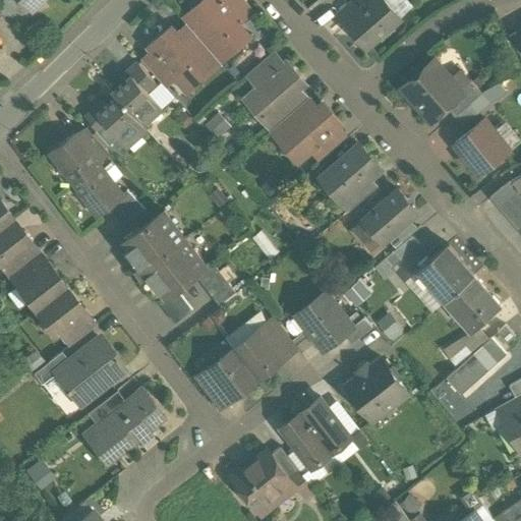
[(203,0),(183,17),(188,24),(221,62),(240,45),(229,32),(240,21),(222,0),(203,0)]
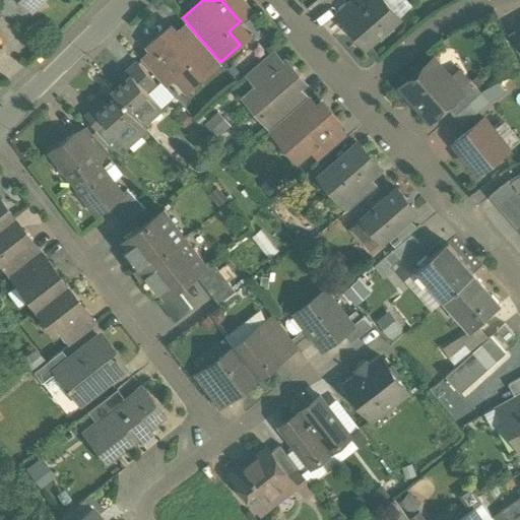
[(221,0),(240,21),(253,10),(244,0),(221,0)]
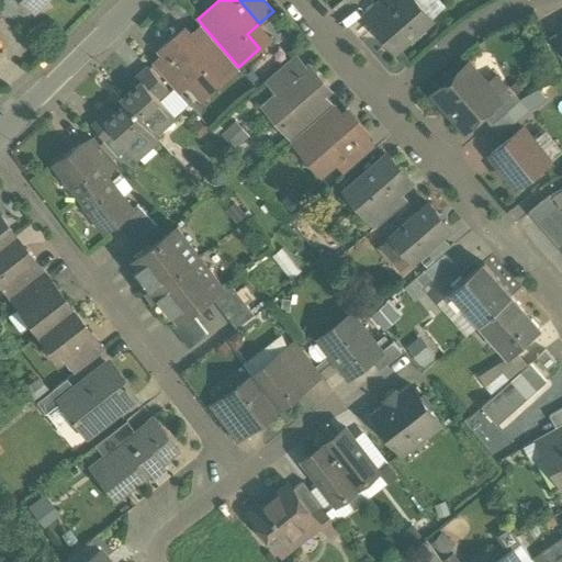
[(402,0),(382,0),(368,13),(377,24),(378,24),(404,2),(403,1),(402,0)]
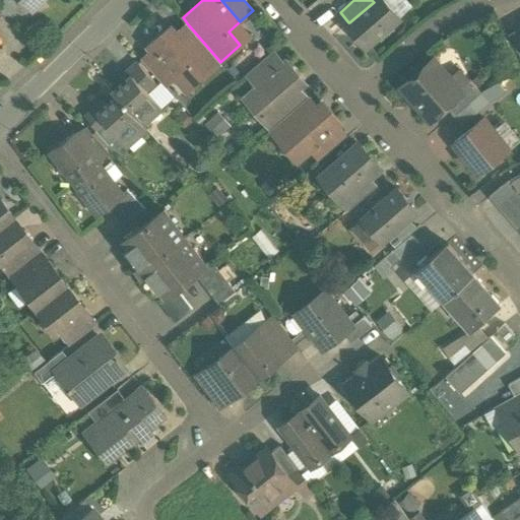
[(374,2),(349,22),(348,22),(347,23),(368,47),(401,17),(386,0),(374,0),(373,1),(374,2)]
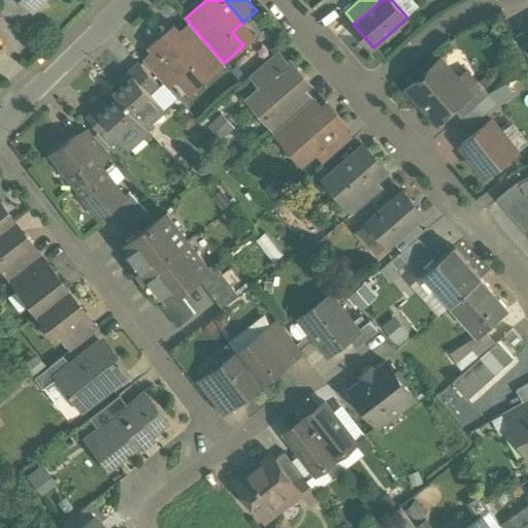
[(419,7),(414,0),(399,0),(408,13),(419,7)]
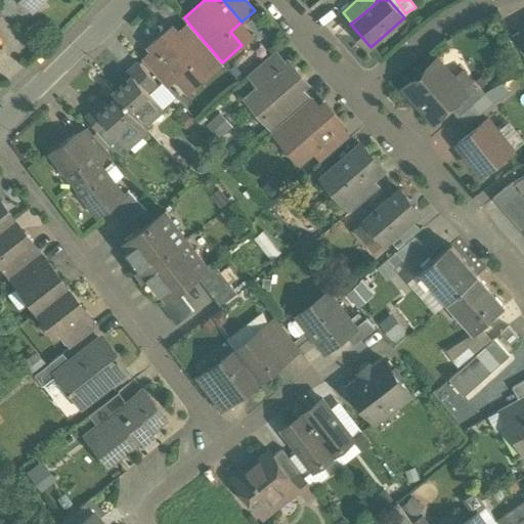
[(189,25),(172,39),(166,33),(150,47),(153,50),(177,78),(189,68),(202,81),(222,62),(189,25)]
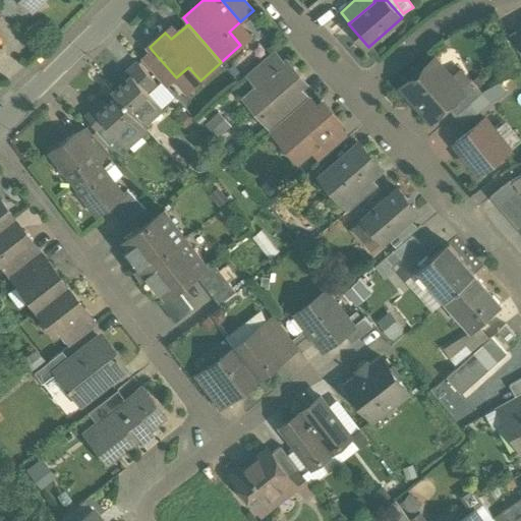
[(176,77),(152,50),(141,59),(166,87),(176,77)]
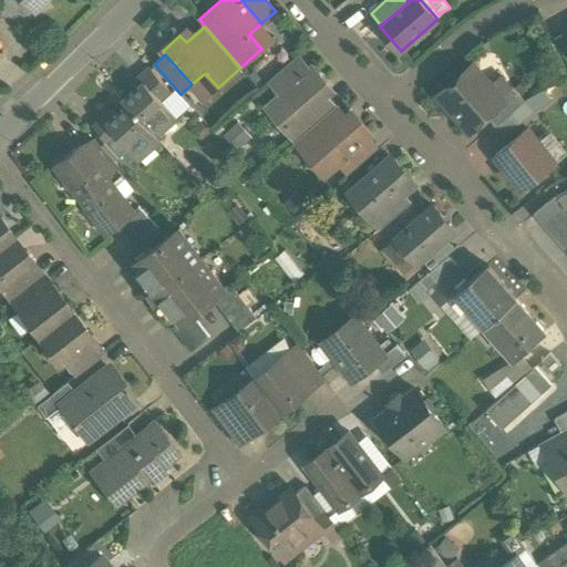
[(298,55),(269,81),(279,93),(309,68),(308,66),(298,55)]
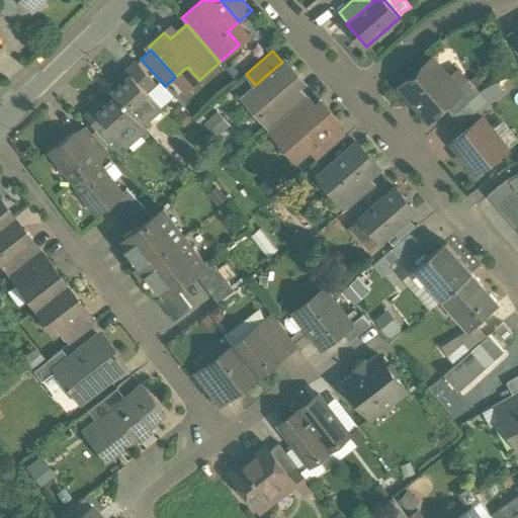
[(284,58),(281,61),(282,62),(255,85),(265,97),(252,108),(270,128),(307,96),(292,80),(298,75),(284,58)]
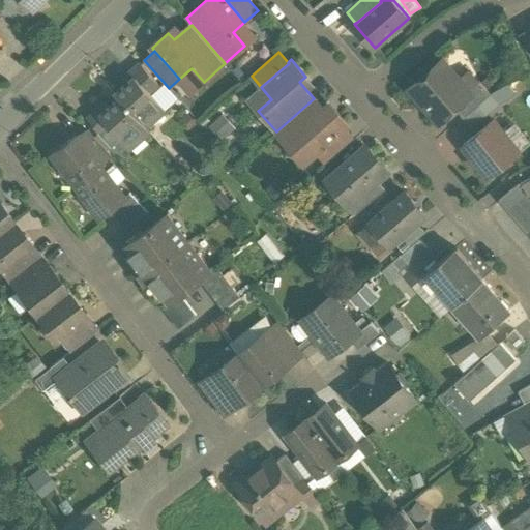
[(468,89),(442,60),(410,88),(439,121),(454,108),(471,93),(468,89)]
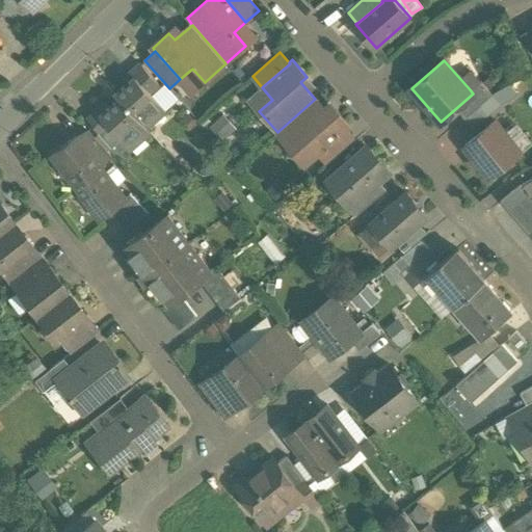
[(159,86),(141,65),(131,74),(134,78),(135,78),(150,95),(159,86)]
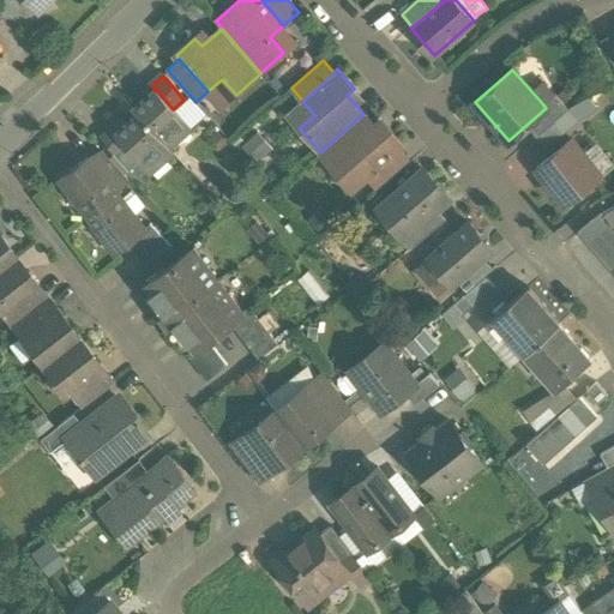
[(155,90),(134,109),(138,114),(154,131),(155,131),(164,143),(186,124),(173,109),(156,90),(155,90)]
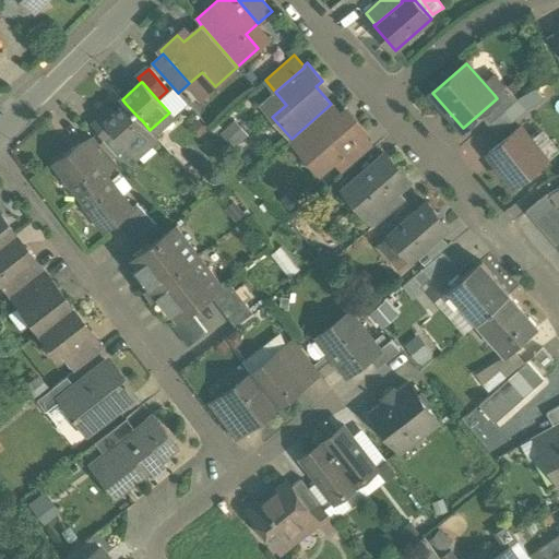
[(504,84),(494,94),(497,98),(479,114),(488,123),(518,98),(504,84)]
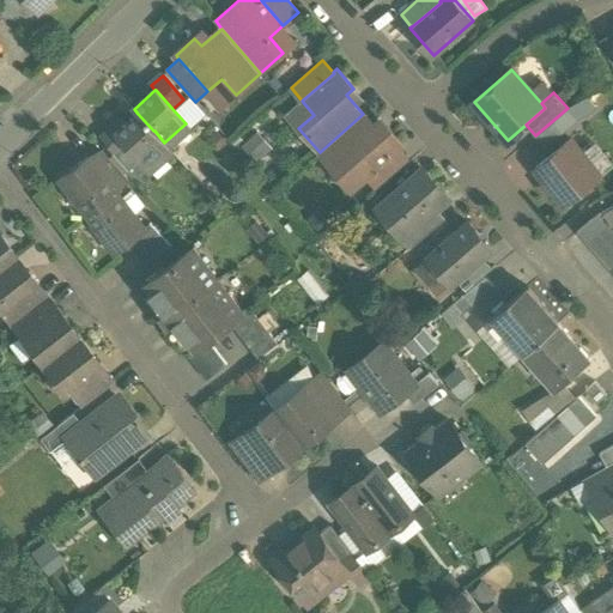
[(568,108),(535,135),(546,147),(577,120),(568,108)]
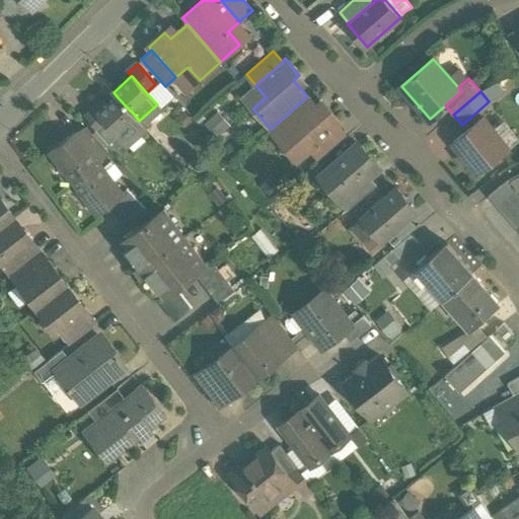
[(97,114),(118,137),(123,142),(142,124),(139,121),(131,110),(130,110),(117,96),(97,114)]
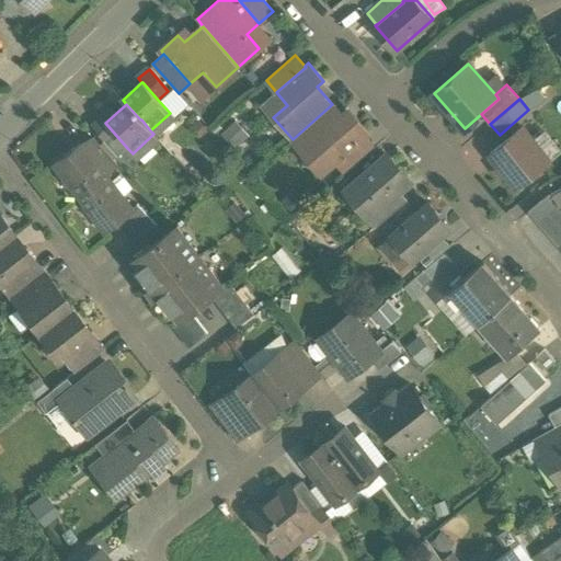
[(348,123),(332,104),(293,139),(311,161),(325,149),(335,162),(365,136),(369,134),(355,116),(348,123)]
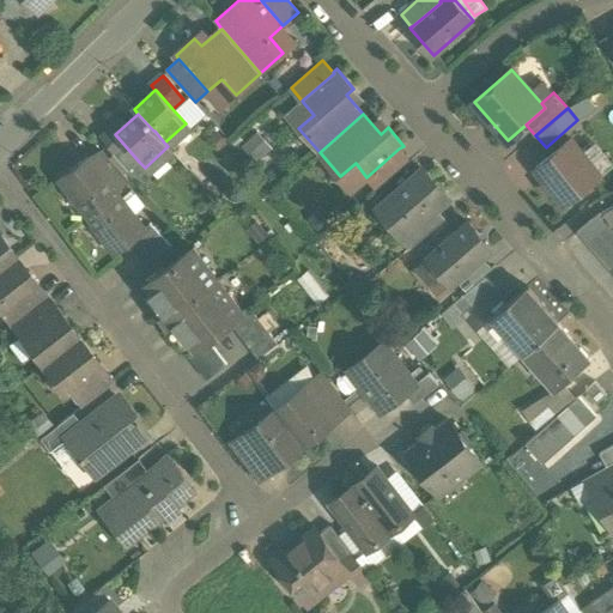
[(139,162),(115,134),(111,129),(99,140),(128,171),(139,162)]
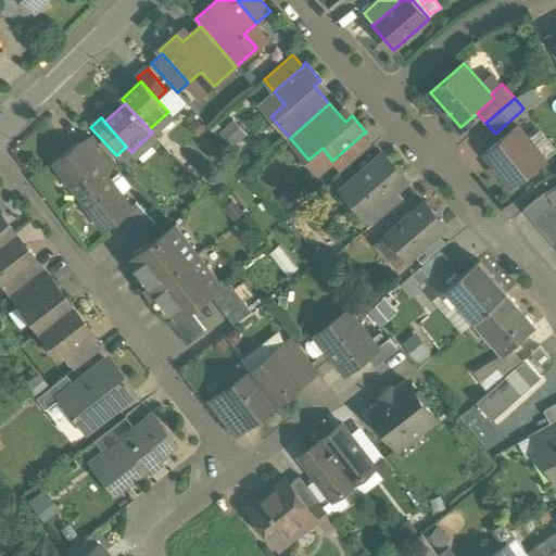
[(518,126),(485,152),(512,185),(542,161),(527,140),(528,139),(518,126)]
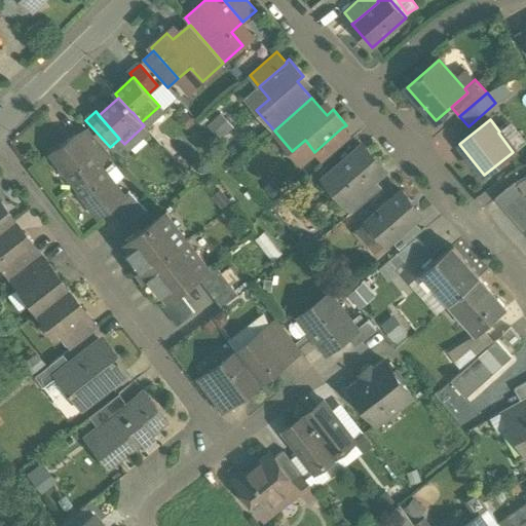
[(342,127),(314,152),(324,162),(351,139),(342,127)]
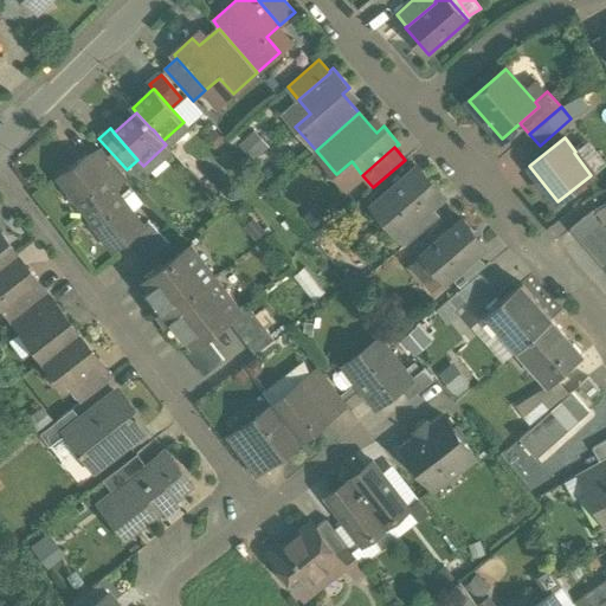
[(129,180),(100,148),(86,158),(113,192),(114,192),(129,180)]
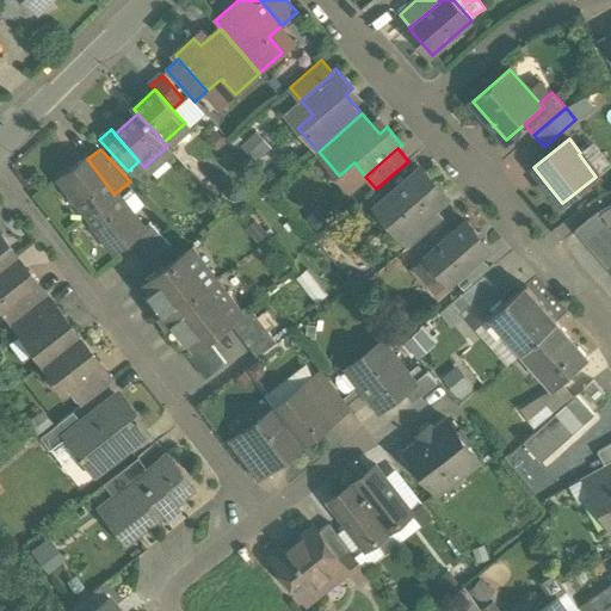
[(87,159),(86,156),(59,178),(87,214),(113,193),(87,159)]
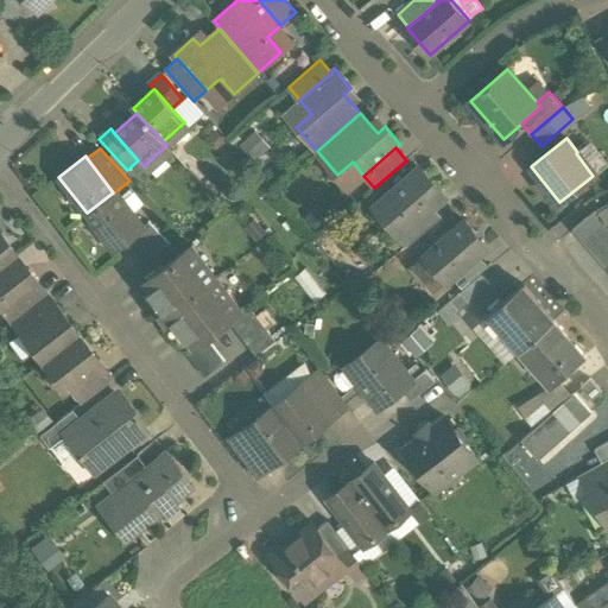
[(420,168),(397,188),(401,192),(381,210),(410,244),(441,216),(431,206),(444,195),(420,168)]
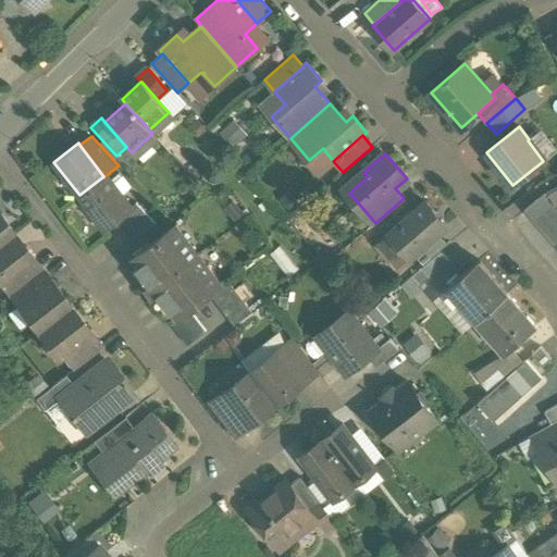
[(119,174),(109,182),(120,196),(130,187),(119,174)]
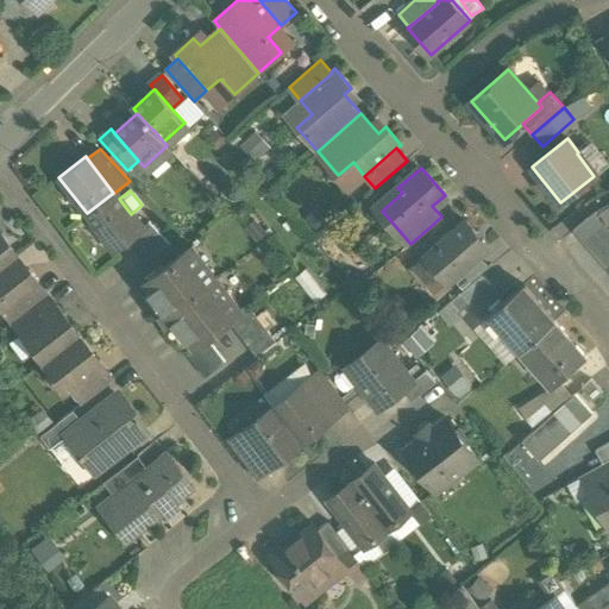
[(113,193),(87,213),(114,250),(126,240),(133,251),(158,232),(149,223),(142,228),(131,214),(119,199),(114,193),(113,193)]
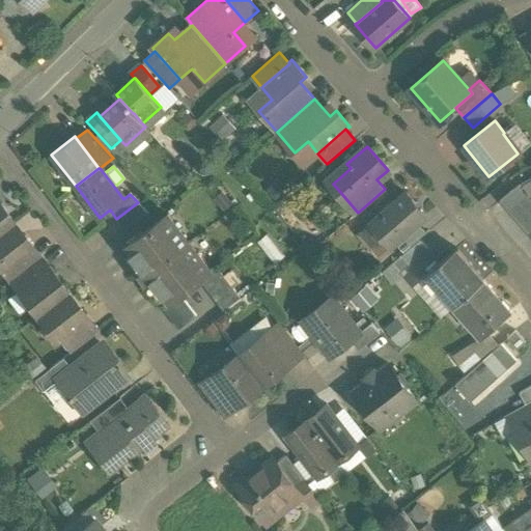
[(519,186),(501,199),(509,210),(526,194),(519,186)]
